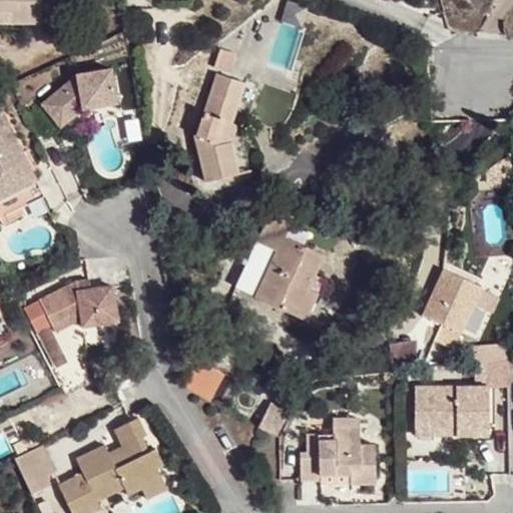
[(39,0),(0,0),(0,11),(8,11),(8,21),(40,21),(39,0)]
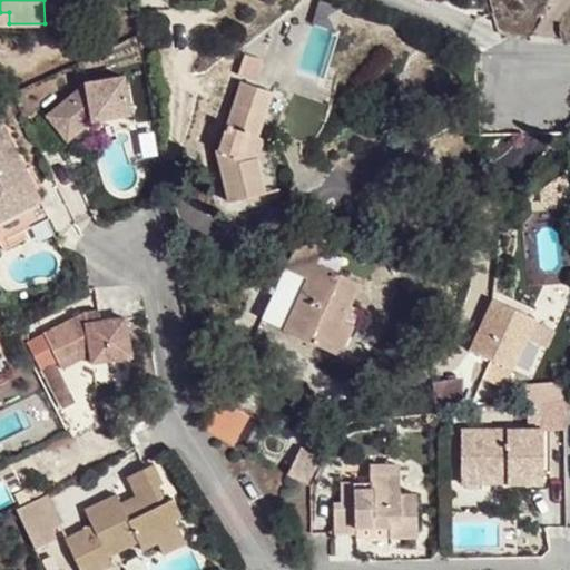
[(9,12),(0,12),(0,23),(9,23),(9,12)]
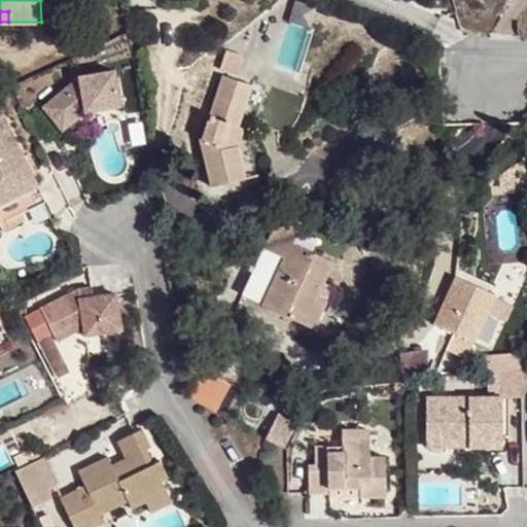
[(78,75),(41,105),(63,133),(84,110),(118,102),(112,68),(78,75)]
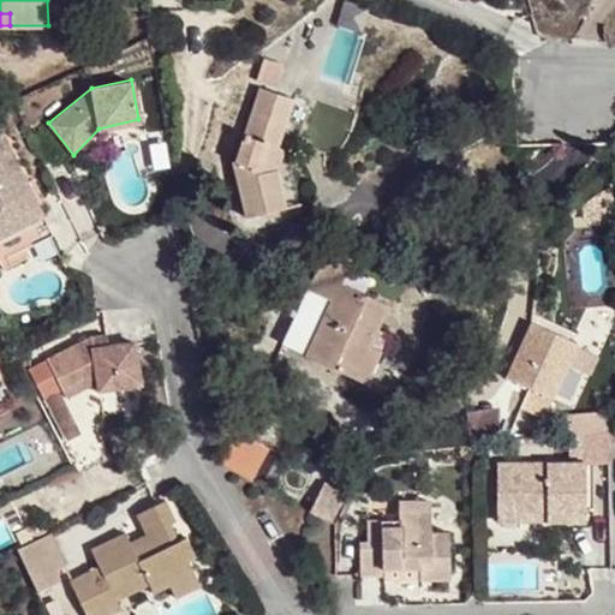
[(290,156),(282,159),(278,173),(274,162),(279,149),(294,101),(258,89),(233,168),(246,220),(300,207),(290,156)]
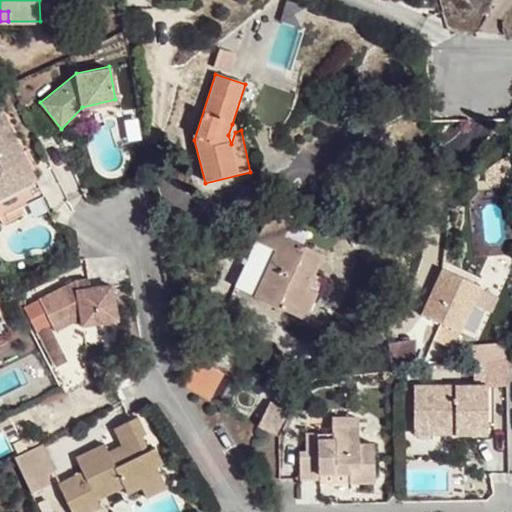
[(0,199),(36,181),(1,111),(0,112),(0,199)]
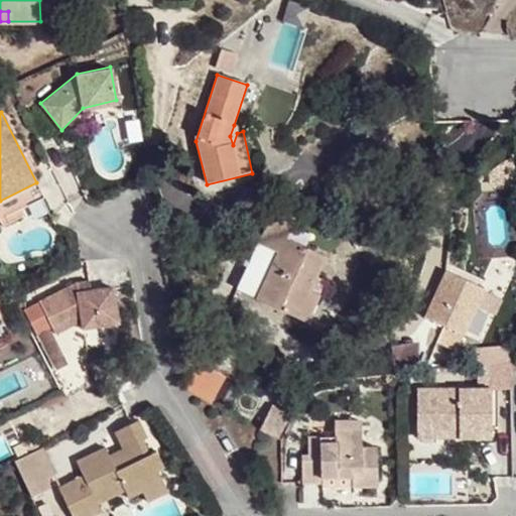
[(233,145),(237,133),(239,126),(234,125),(230,136),(233,145)]
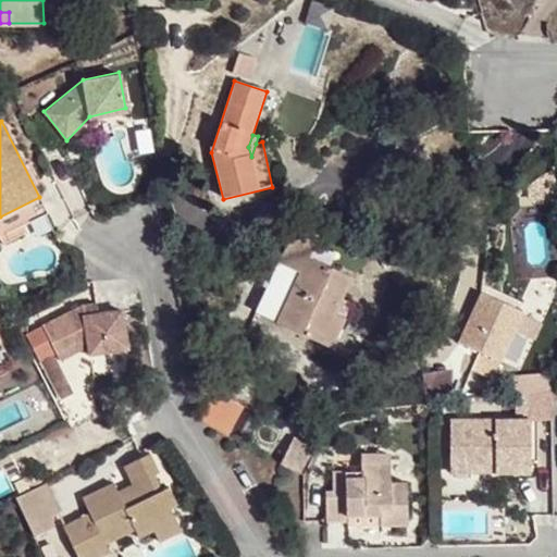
[(0,221),(0,234),(45,214),(39,203),(0,221)]
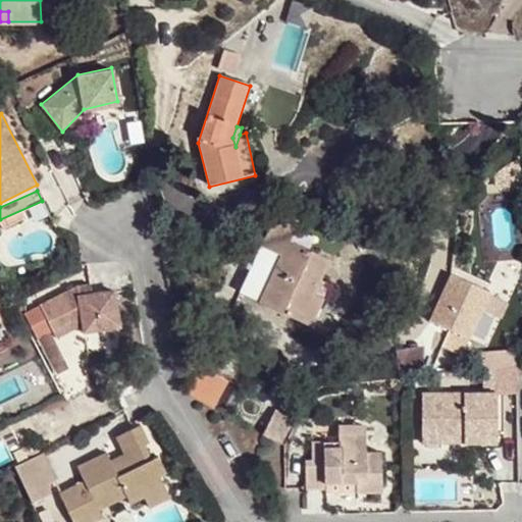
[(303,322),(321,281),(331,260),(288,240),(295,223),(273,231),(243,297),(303,322)]
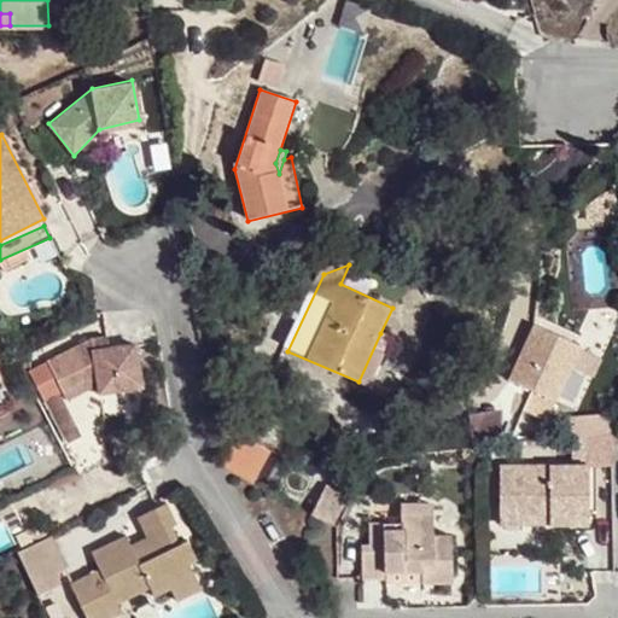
[(581,345),(535,326),(512,382),(534,390),(525,410),(549,420),(581,345)]
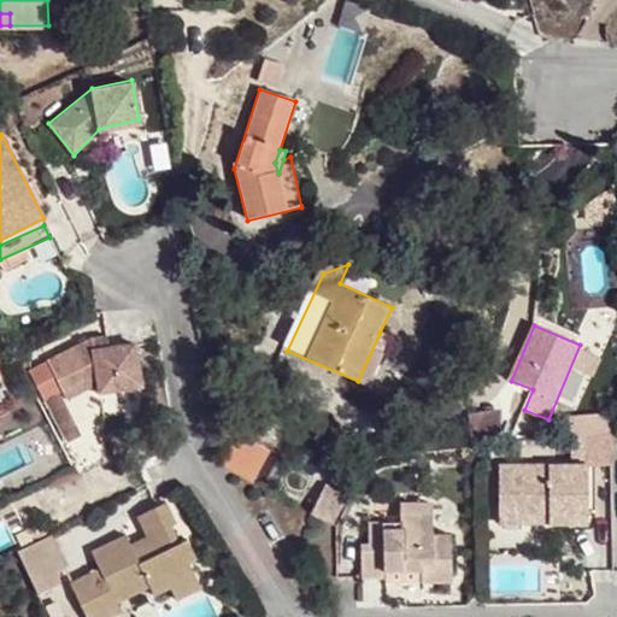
[(392,338),(380,333),(358,381),(370,387),(392,338)]
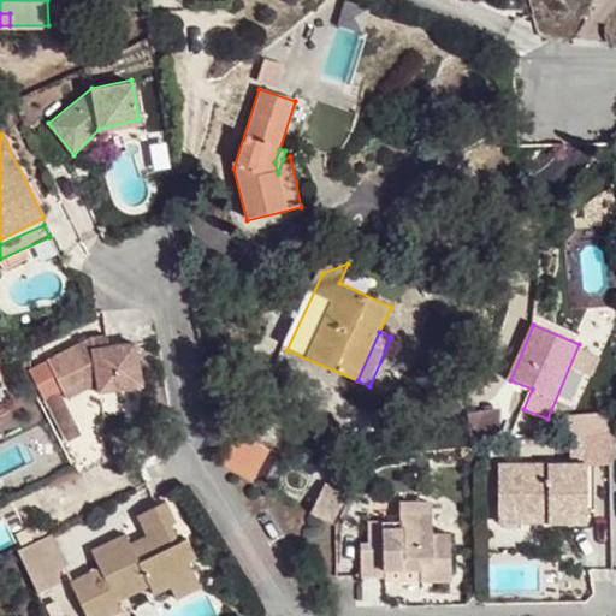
[(101,394),(143,386),(136,344),(111,348),(111,336),(93,338),(48,360),(64,391),(86,379),(99,379),(100,386),(101,394)]
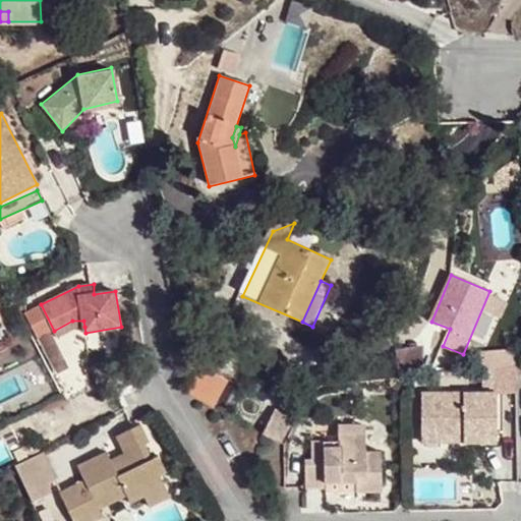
[(58,340),(84,327),(83,321),(72,321),(54,331),(58,340)]
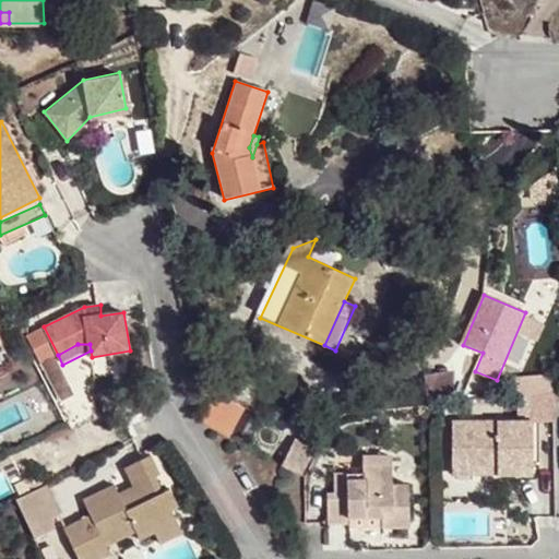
[(87,389),(55,405),(70,436),(103,419),(87,389)]
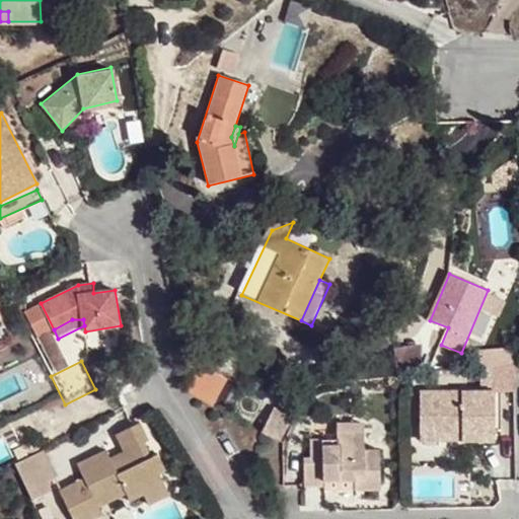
[(201,366),(187,391),(214,405),(226,380),(201,366)]
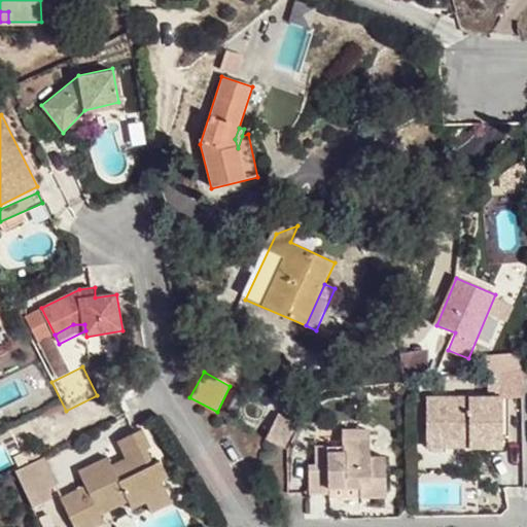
[(470,433),(471,448),(503,448),(502,399),(428,399),(428,433),(445,433),(445,440),(462,440),(462,434),(470,433)]
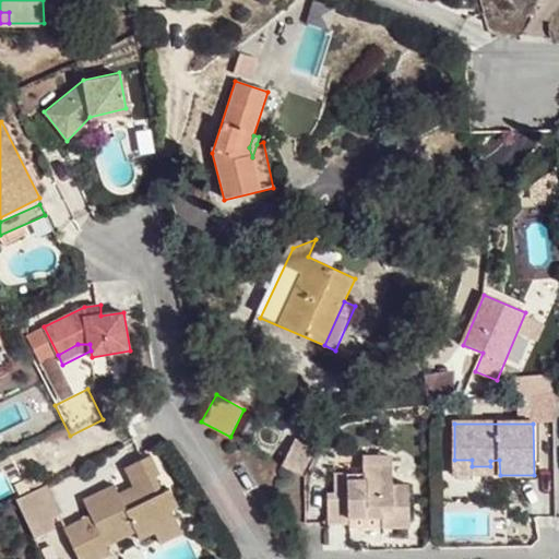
[(283,462),(302,473),(316,450),(296,439),(283,462)]
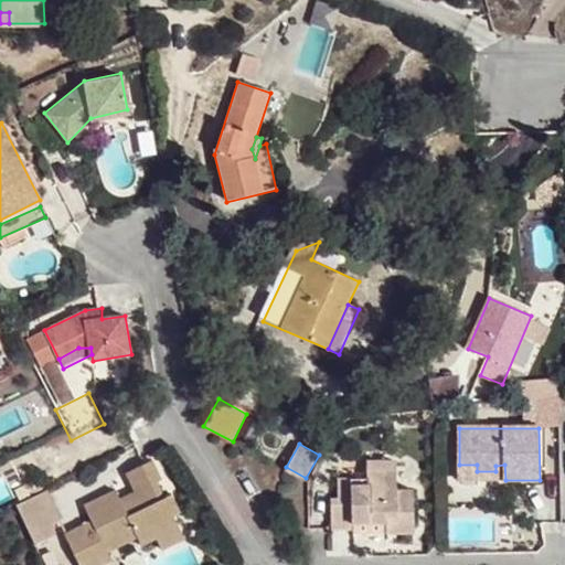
[(370,469),(396,468),(396,457),(369,458),(370,469)]
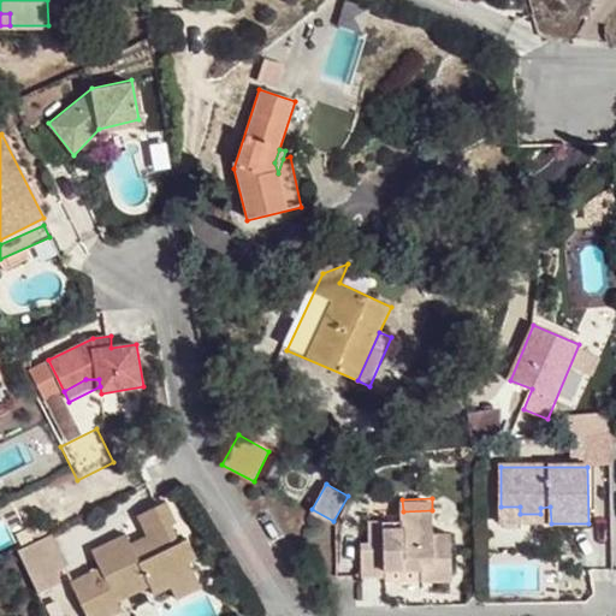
[(65,569),(87,615),(108,615),(122,610),(117,600),(147,587),(152,590),(155,596),(171,588),(176,599),(201,587),(189,564),(199,561),(188,540),(181,544),(173,526),(181,523),(170,502),(141,515),(149,534),(153,542),(136,551),(132,543),(130,538),(96,552),(102,567),(95,570),(90,557),(65,569)]
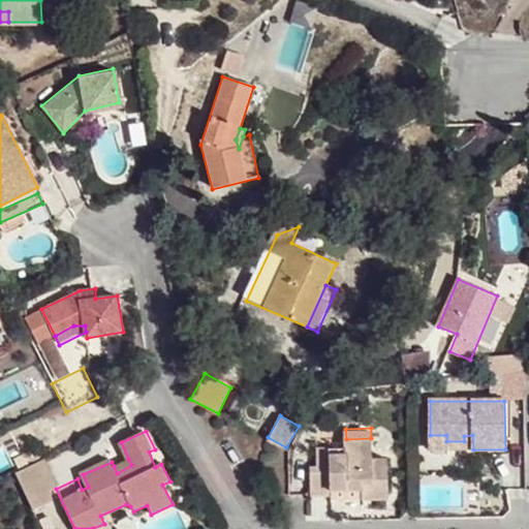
[(430,449),(473,449),(472,435),(464,436),(464,441),(446,441),(446,435),(430,435),(430,449)]
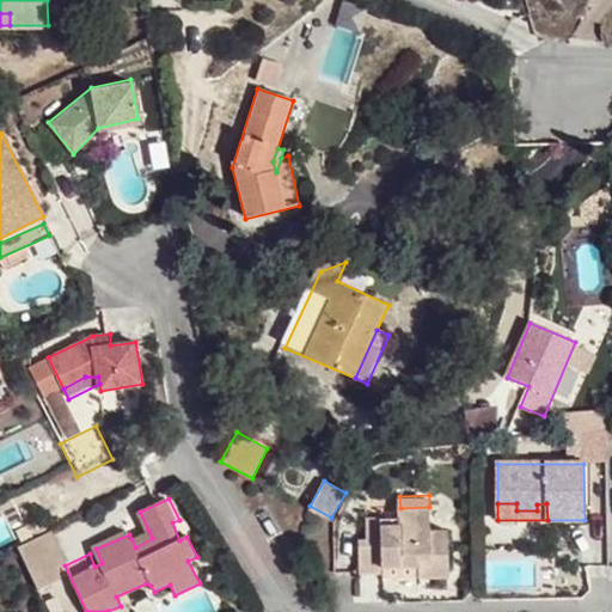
[(430,525),(429,507),(401,508),(401,524),(383,525),(383,516),(367,518),(368,537),(360,538),(362,571),(386,570),(386,564),(405,563),(404,555),(422,554),(422,563),(423,571),(452,570),(450,525),(430,525)]
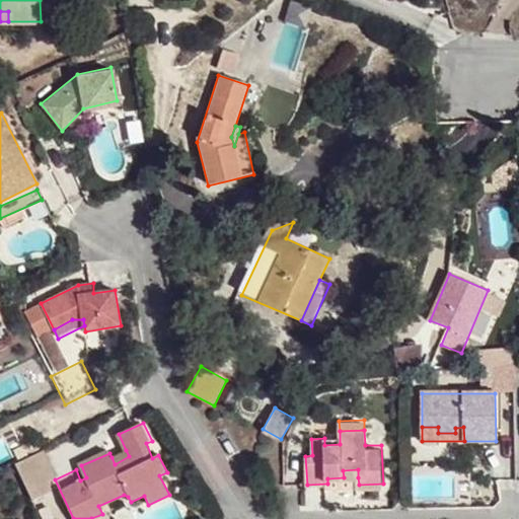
[(340,444),(340,431),(324,431),(324,438),(324,445),(340,444)]
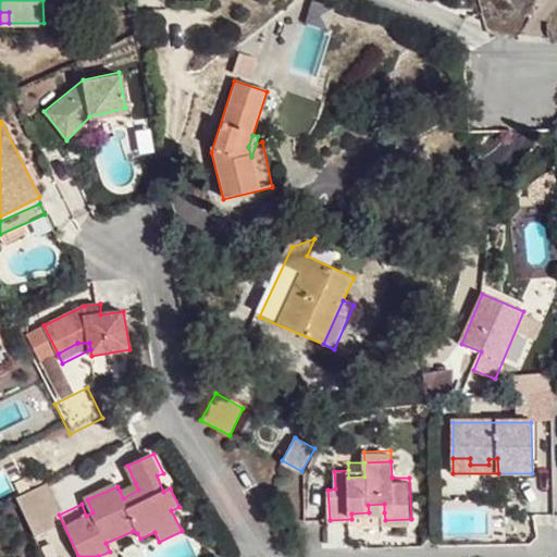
[(12,498),(31,537),(52,527),(48,517),(56,512),(41,483),(12,498)]
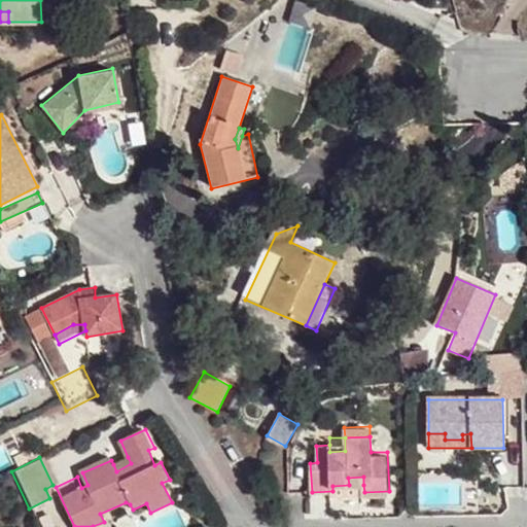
[(128,457),(113,464),(116,471),(131,463),(128,457)]
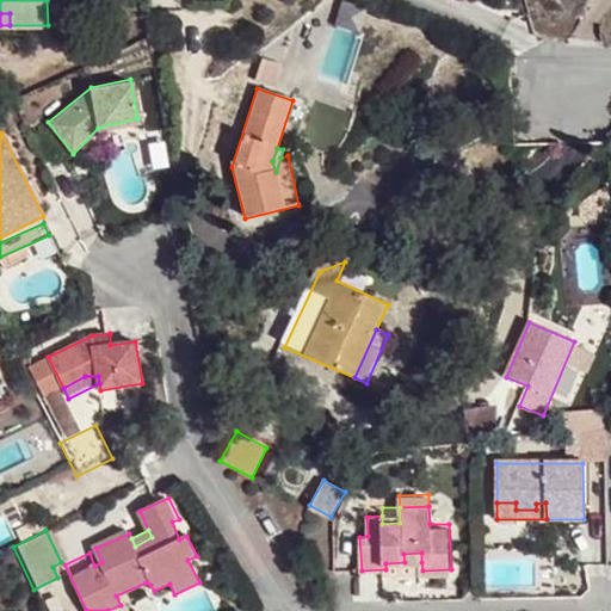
[(405,562),(421,562),(421,553),(403,554),(405,562)]
